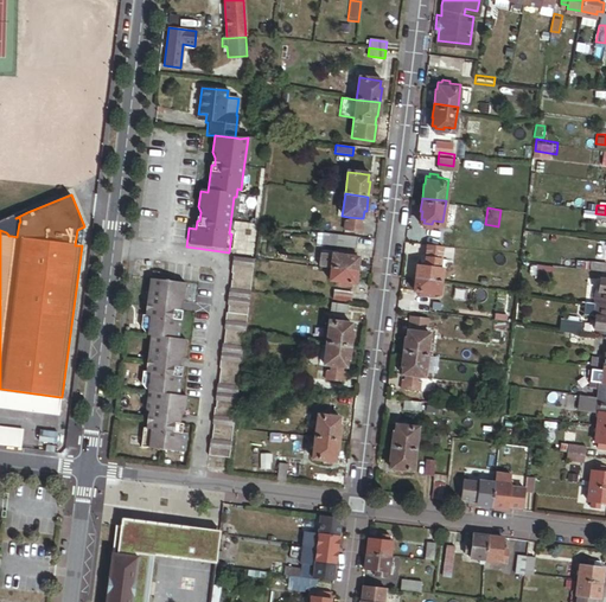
[(26,210),(0,221),(0,230),(6,232),(12,232),(12,236),(17,237),(19,223),(17,218),(16,218),(27,212),(26,210)]
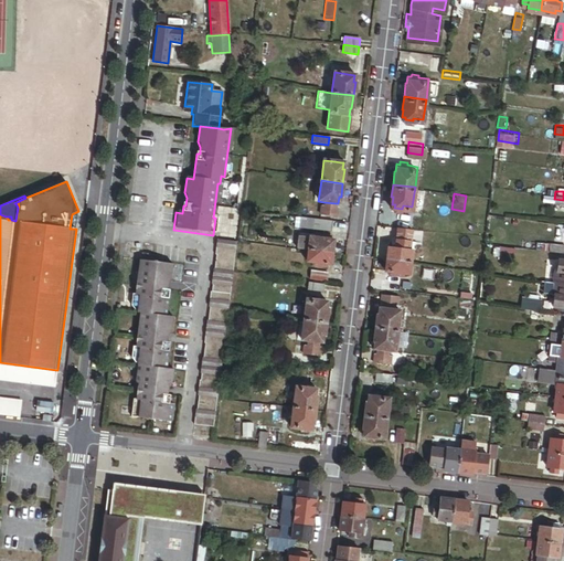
[(319,214),(336,217),(337,208),(334,208),(323,207),(320,205),(319,214)]
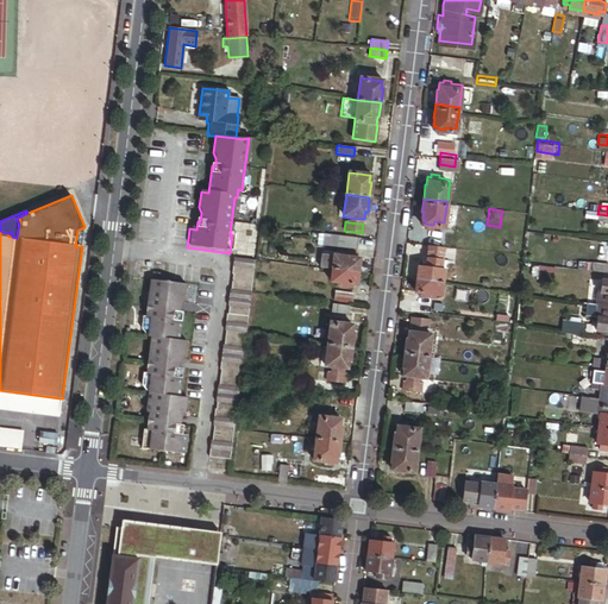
[(338,247),(356,250),(357,239),(339,237),(338,247)]
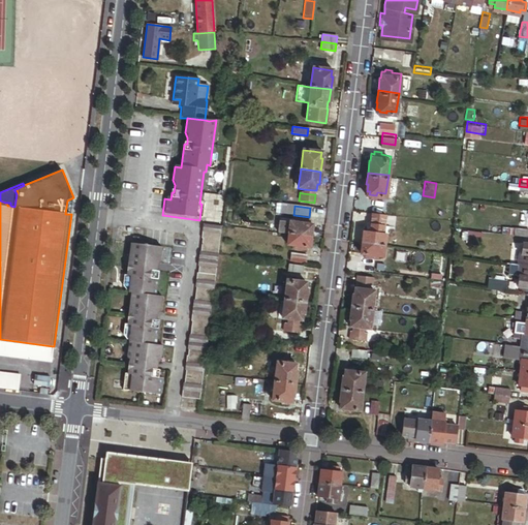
[(383,241),(387,209),(371,207),(369,227),(363,226),(362,238),(383,241)]
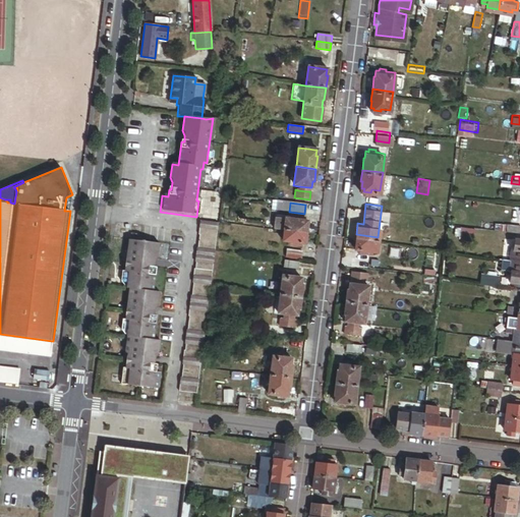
[(286,231),(307,233),(309,223),(306,223),(300,222),(300,219),(292,218),(292,221),(287,220),(286,231)]
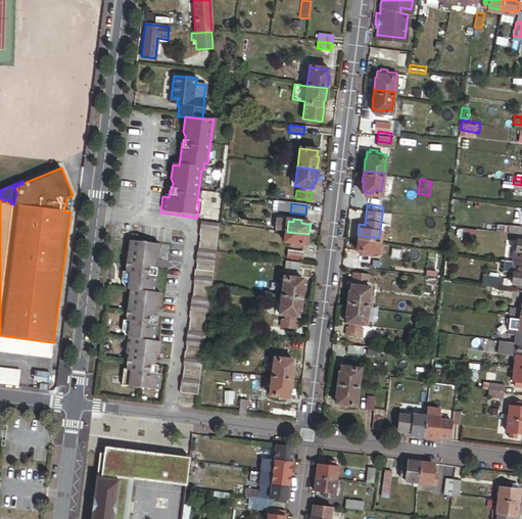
[(276,231),(287,232),(288,221),(278,220),(276,231)]
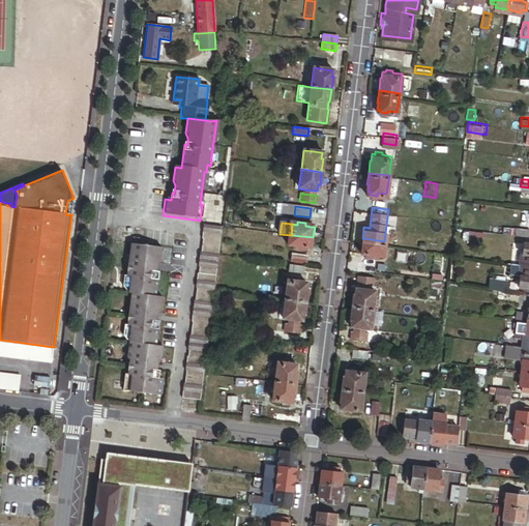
[(528,234),(528,231),(528,226),(515,225),(515,226),(513,232),(528,234)]
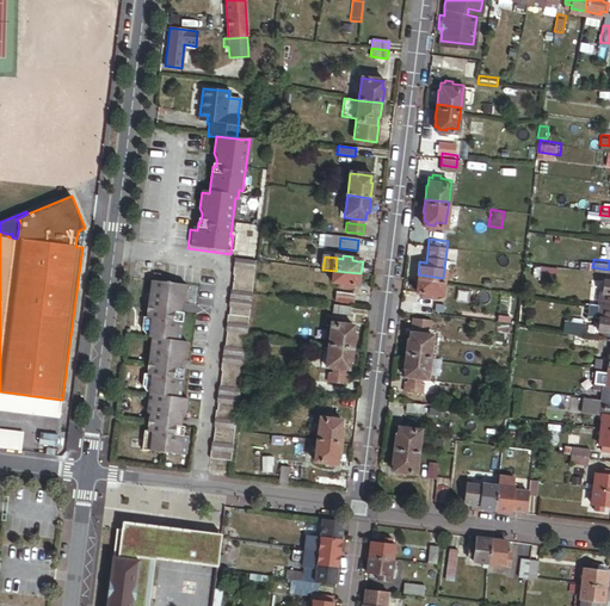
[(230,459),(253,264),(233,261),(230,276),(233,277),(230,292),(228,292),(227,308),(228,308),(227,316),(226,316),(223,333),(225,333),(223,347),(221,347),(219,371),(220,371),(217,388),(216,388),(215,403),(216,403),(215,410),(214,410),(211,426),(213,427),(211,443),(209,441),(208,457),(230,459)]
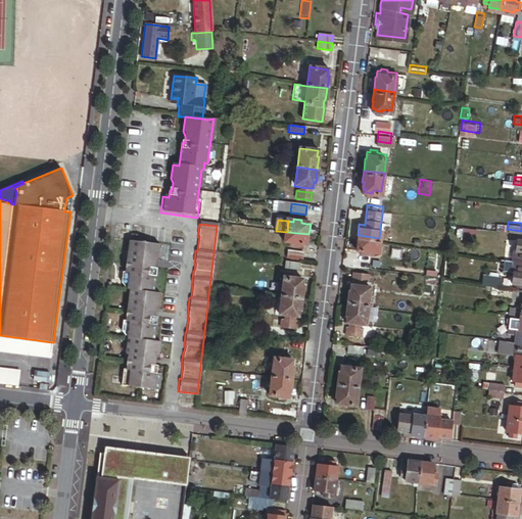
[(475,235),(476,226),(463,225),(461,233),(475,235)]
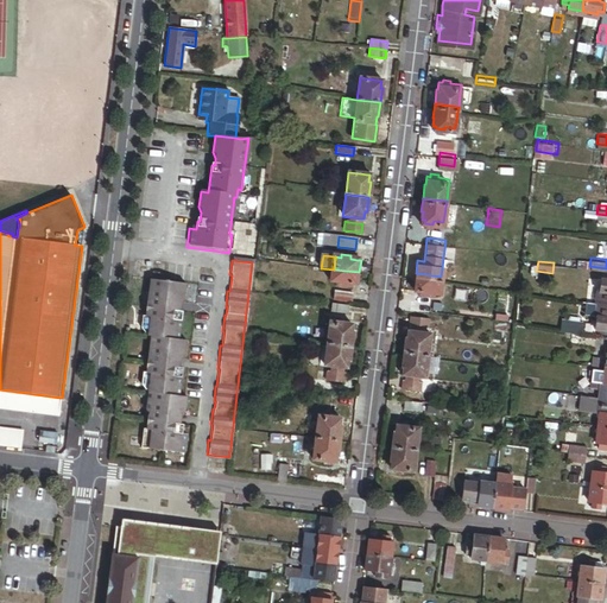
[(352,286),(358,286),(359,272),(334,270),(332,283),(337,284),(337,287),(347,289),(347,285),(352,286)]
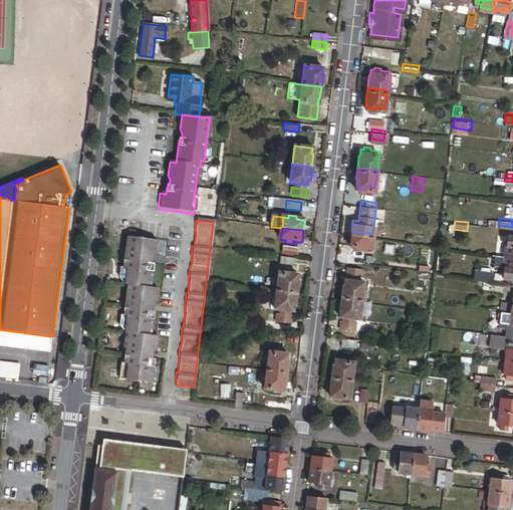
[(153,349),(157,347),(158,333),(152,333),(155,309),(152,308),(153,301),(156,299),(158,286),(152,285),(155,262),(152,262),(153,254),(156,252),(158,238),(140,236),(140,231),(130,229),(129,235),(127,235),(123,265),(121,265),(120,274),(125,275),(125,282),(127,282),(123,313),(121,313),(119,322),(124,323),(124,329),(126,330),(122,361),(120,361),(118,376),(156,381),(158,365),(154,364),(155,357),(152,357),(153,349)]
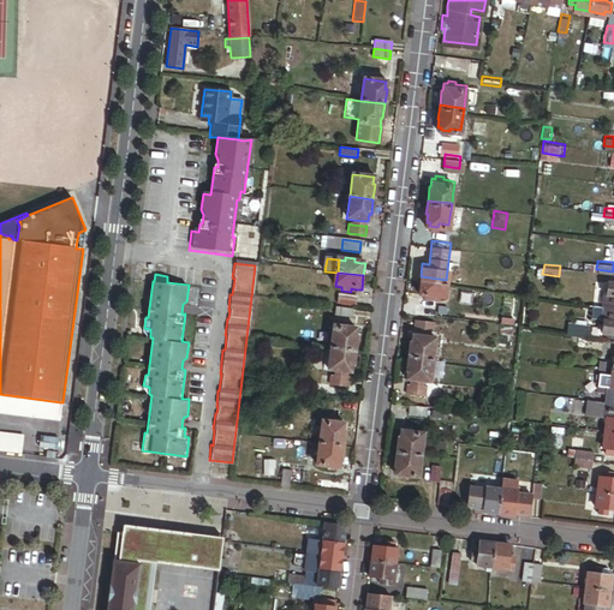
[(445,293),(446,280),(421,276),(419,289),(423,289),(422,294),(439,295),(439,292),(445,293)]
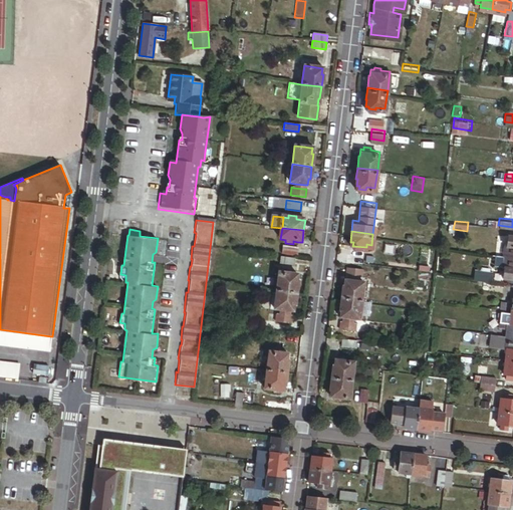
[(512,231),(508,231),(507,243),(504,242),(503,252),(512,253),(512,231)]
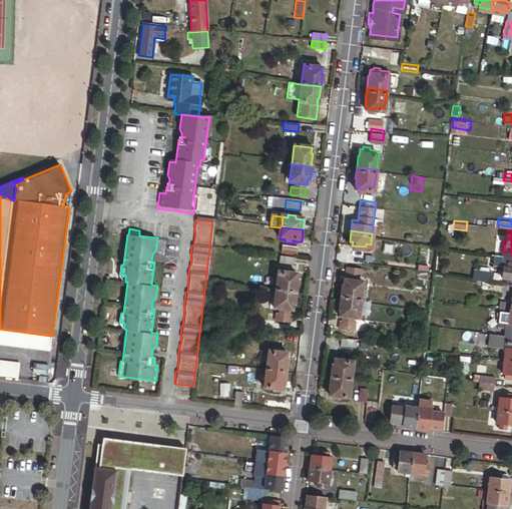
[(282,255),(297,257),(298,248),(283,246),(282,255)]
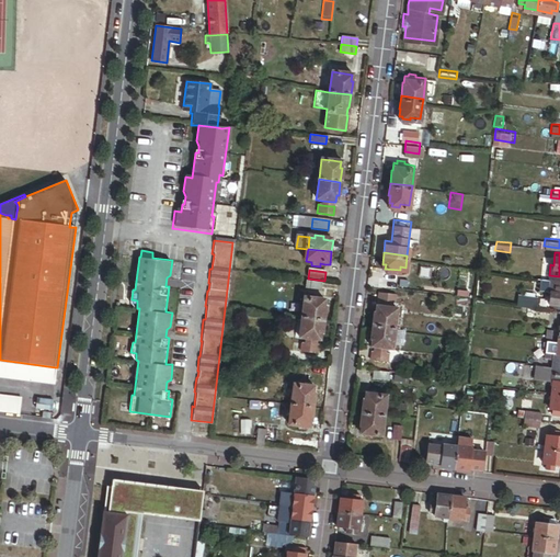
[(559,276),(549,275),(539,274),(538,286),(550,287),(549,299),(559,300),(559,276)]
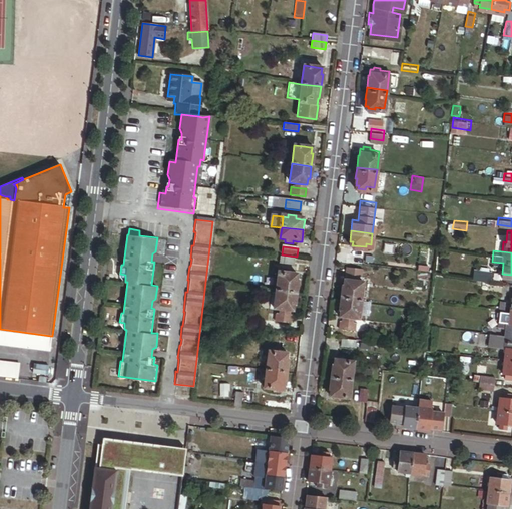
[(279,263),(293,265),(294,259),(280,257),(279,263)]
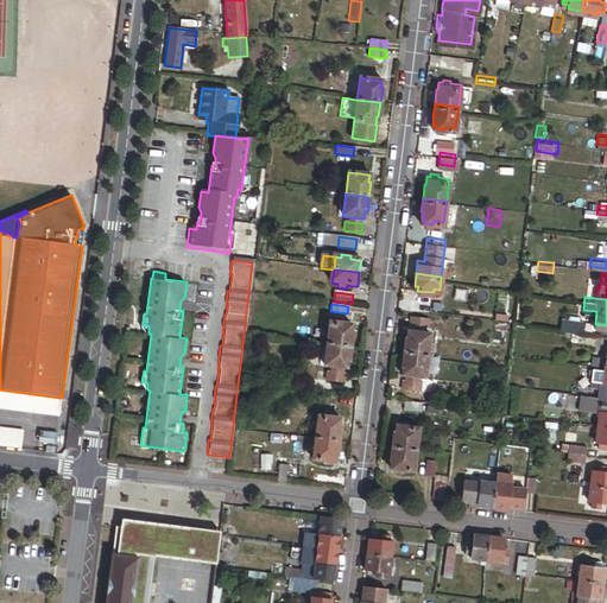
[(428,349),(431,329),(424,328),(424,324),(429,324),(430,313),(410,311),(409,322),(410,323),(421,324),(421,328),(410,327),(408,327),(406,334),(405,332),(404,347),(428,349)]
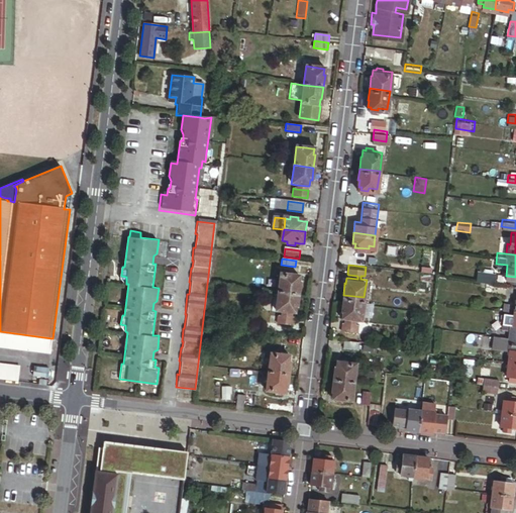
[(433,272),(419,271),(418,289),(423,290),(423,294),(430,295),(433,272)]
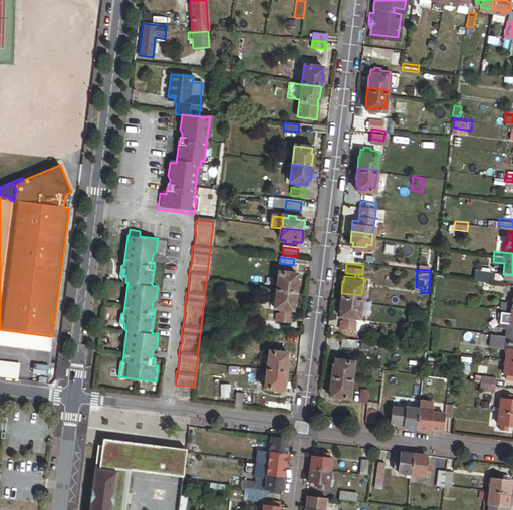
[(490,278),(491,271),(477,269),(476,276),(490,278)]
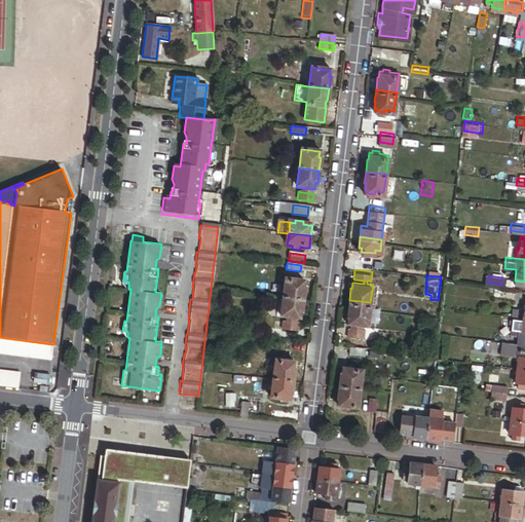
[(283,297),(303,300),(304,288),(303,288),(303,282),(285,280),(283,297)]
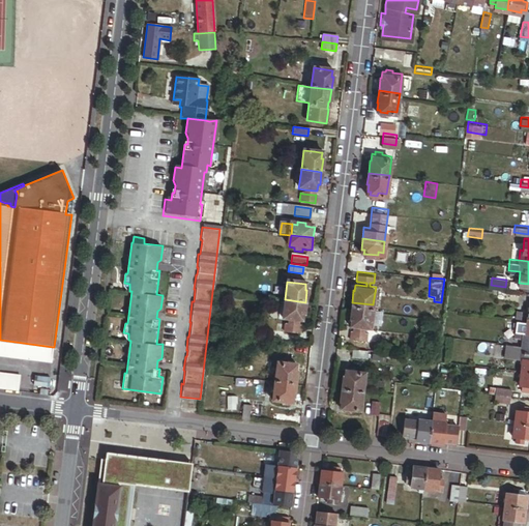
[(409,300),(410,293),(392,291),(391,298),(409,300)]
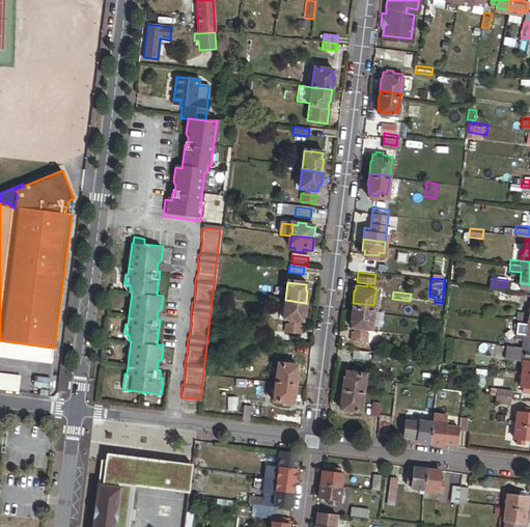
[(299,323),(302,323),(303,315),(304,316),(306,303),(285,300),(282,321),(288,321),(299,323)]
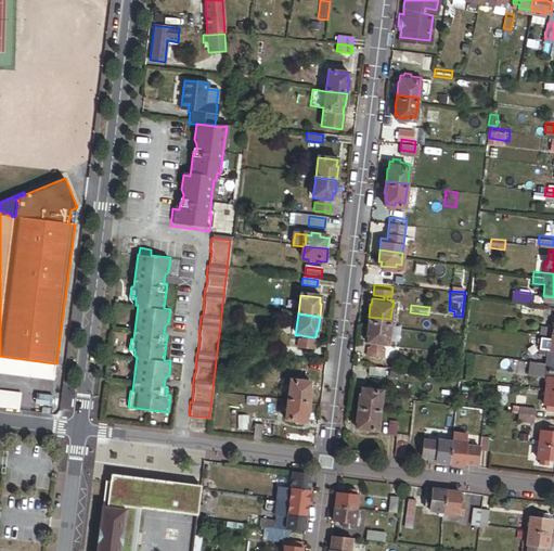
[(388,341),(390,319),(369,317),(366,331),(368,331),(368,337),(369,338),(378,340),(378,343),(369,341),(368,341),(366,350),(384,353),(385,343),(382,343),(382,340),(388,341)]
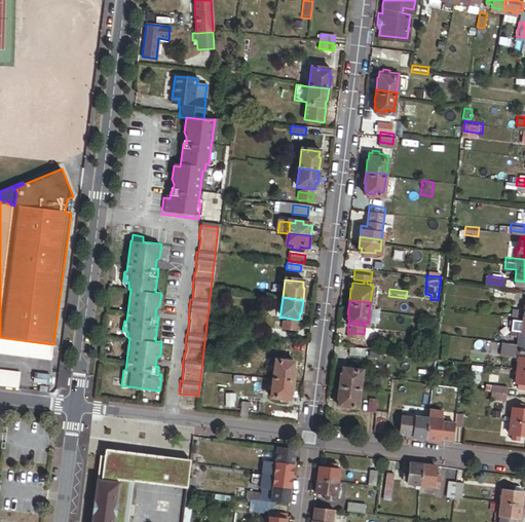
[(282,331),(297,333),(298,324),(296,324),(286,323),(283,322),(282,331)]
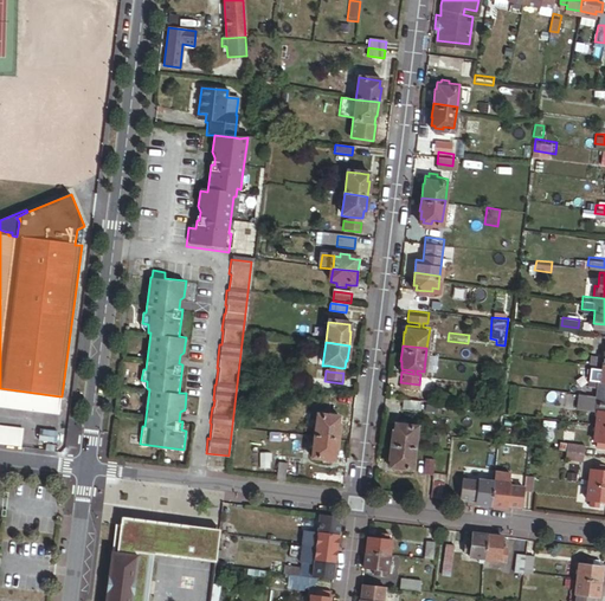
[(592,391),(594,380),(578,377),(577,389),(592,391)]
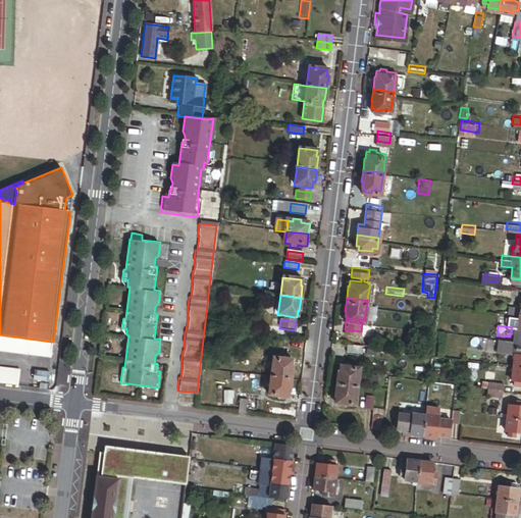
[(52,342),(0,334),(0,350),(50,357),(52,342)]
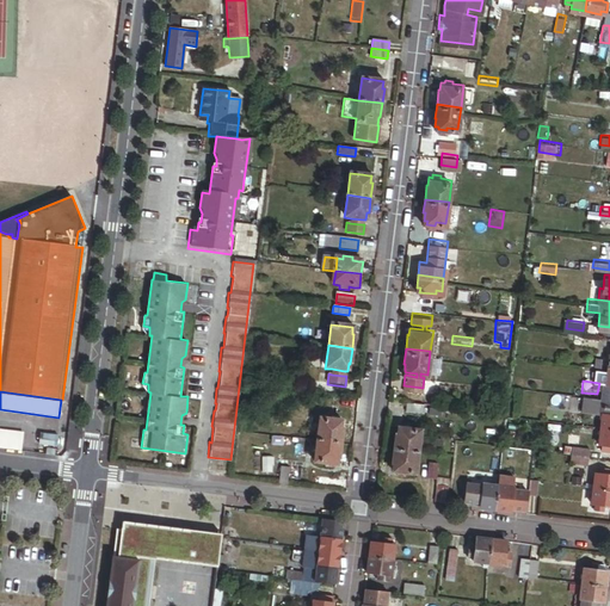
[(609,395),(603,395),(597,394),(581,393),(580,408),(602,410),(601,425),(609,426),(609,395)]
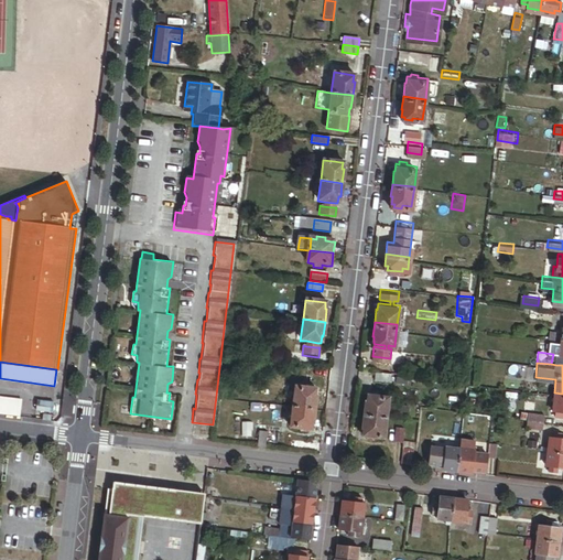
[(390,377),(391,369),(375,367),(374,375),(390,377)]
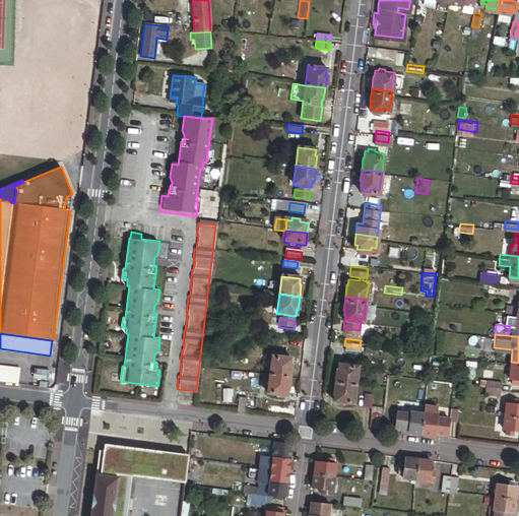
[(290,365),(289,365),(289,359),(288,359),(282,358),(271,357),(269,375),(289,378),(290,365)]
